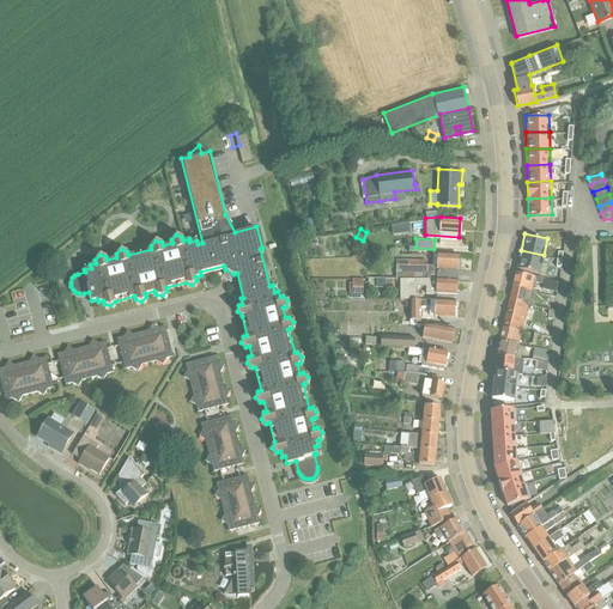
[(521,250),(516,267),(540,272),(544,255),(521,250)]
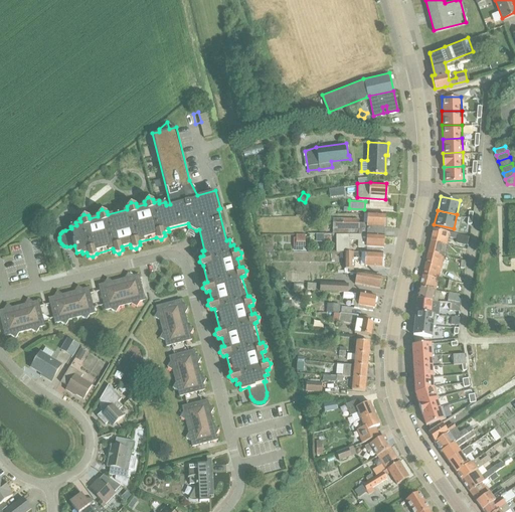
[(332,232),(336,232),(383,233),(384,212),(367,211),(360,211),(360,214),(363,214),(363,221),(359,221),(359,217),(332,217),(332,232)]
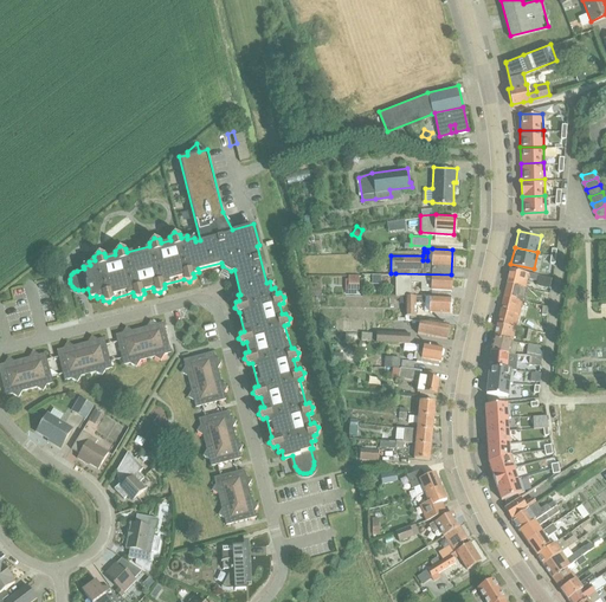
[(507,282),(524,285),(527,277),(536,278),(537,274),(530,272),(510,267),(507,282)]
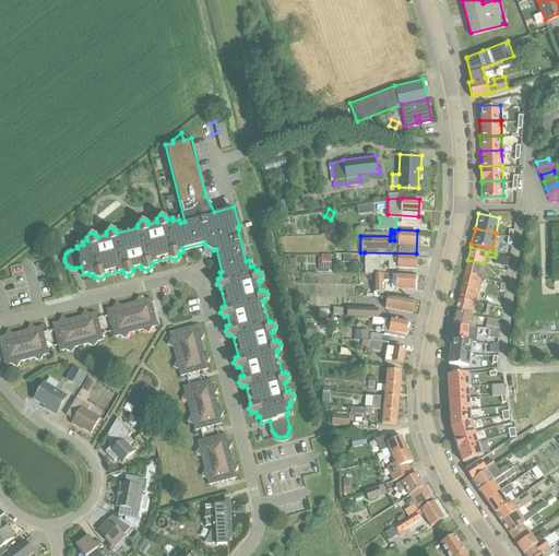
[(329,252),(320,252),(320,264),(329,264),(329,252)]
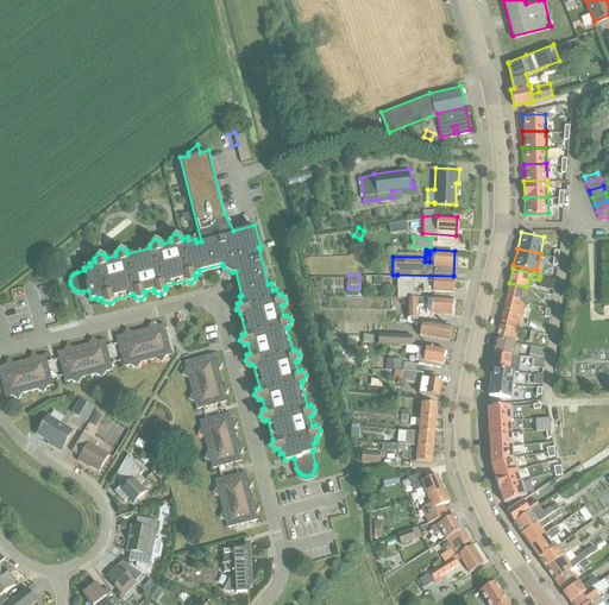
[(453,290),(453,276),(397,275),(397,295),(413,295),(412,282),(424,282),(424,289),(453,290)]
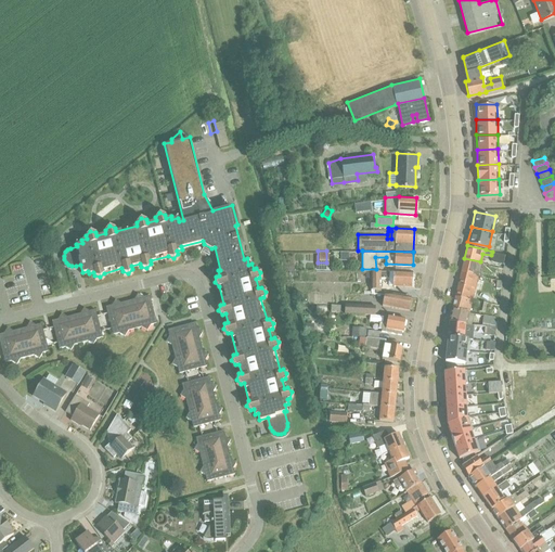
[(492,252),(491,255),(490,259),(503,261),(504,254),(492,252)]
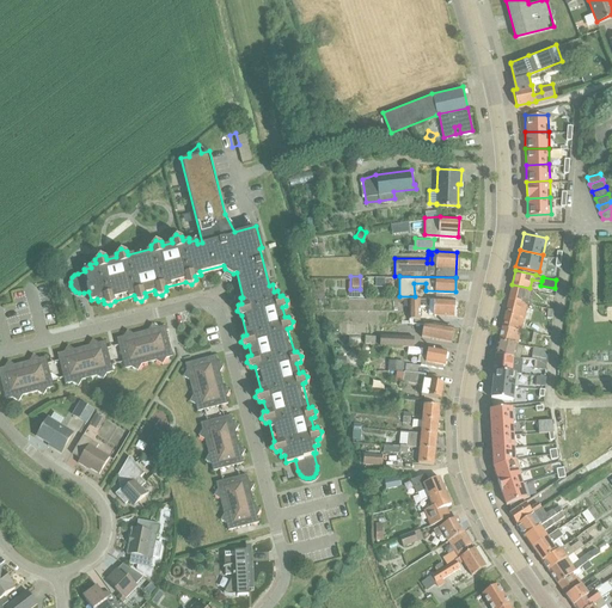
[(512,284),(508,298),(527,302),(532,304),(533,300),(531,300),(533,289),(530,288),(512,284)]
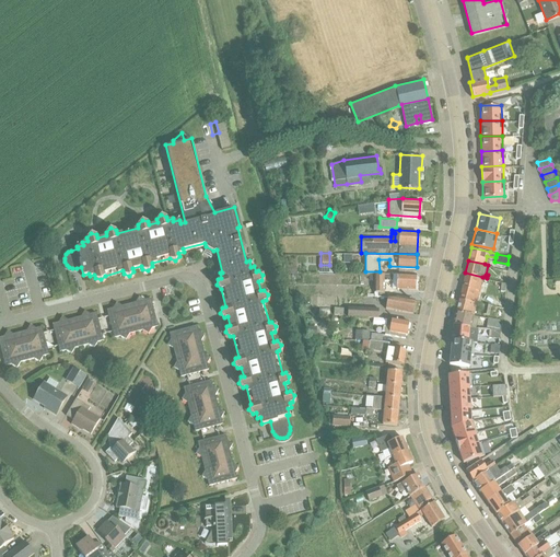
[(415,288),(416,274),(397,273),(374,273),(374,279),(374,290),(374,294),(378,294),(384,294),(384,288),(384,278),(396,279),(396,287),(415,288)]
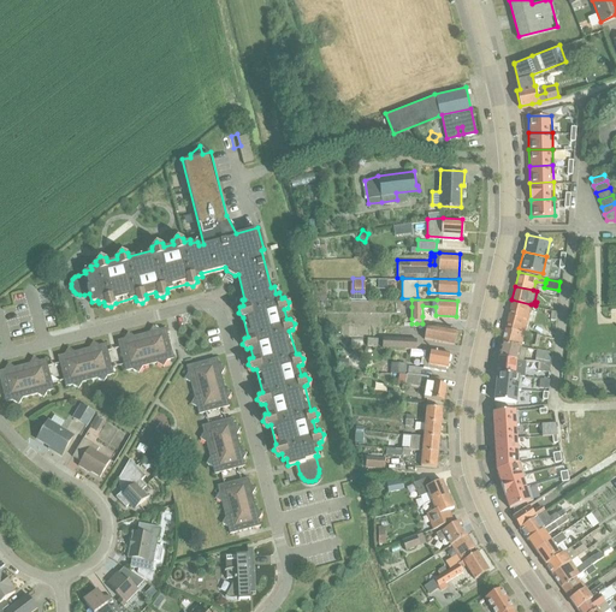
[(511,299),(509,313),(527,318),(531,304),(511,299)]
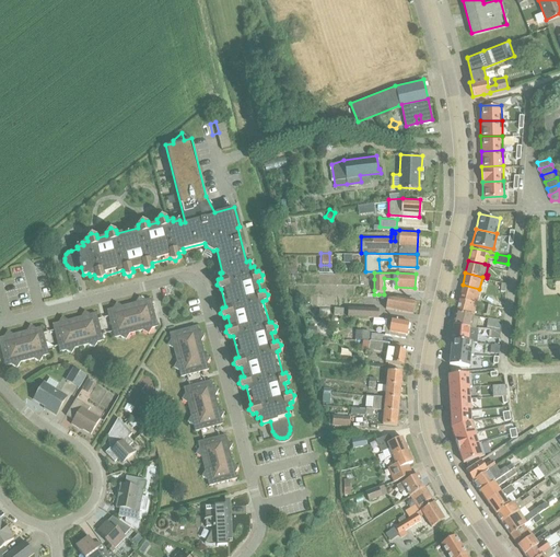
[(463,285),(459,298),(476,301),(479,289),(463,285)]
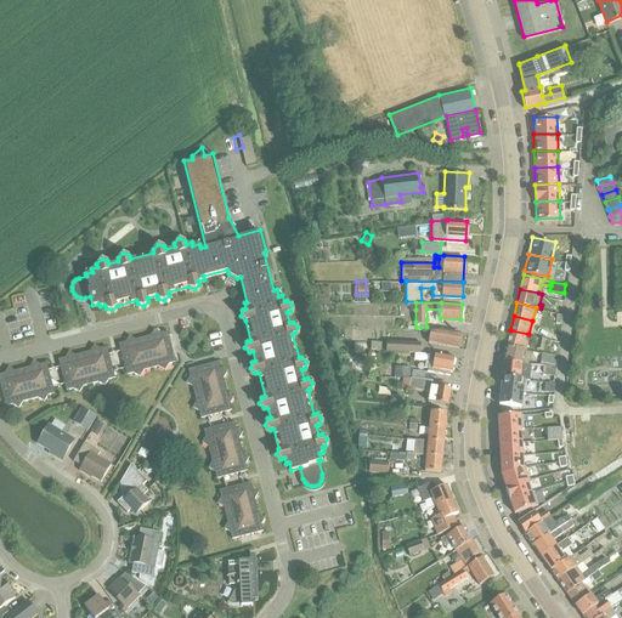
[(151,333),(136,336),(135,336),(129,333),(125,340),(118,341),(126,372),(134,370),(140,374),(143,368),(158,364),(164,368),(168,362),(175,359),(167,329),(160,330),(154,327),(151,333)]
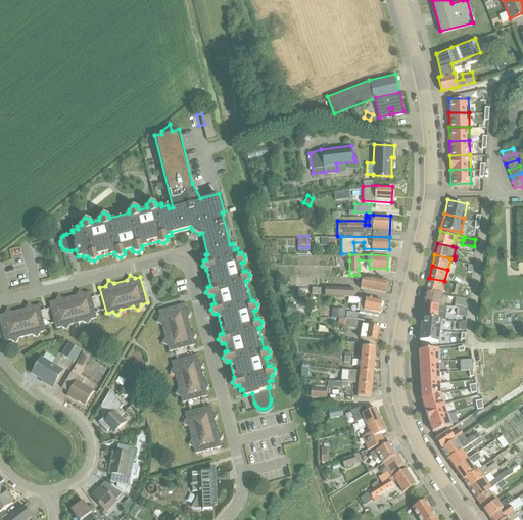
[(385,291),(387,278),(371,275),(371,276),(362,276),(360,286),(369,288),(368,288),(385,291)]
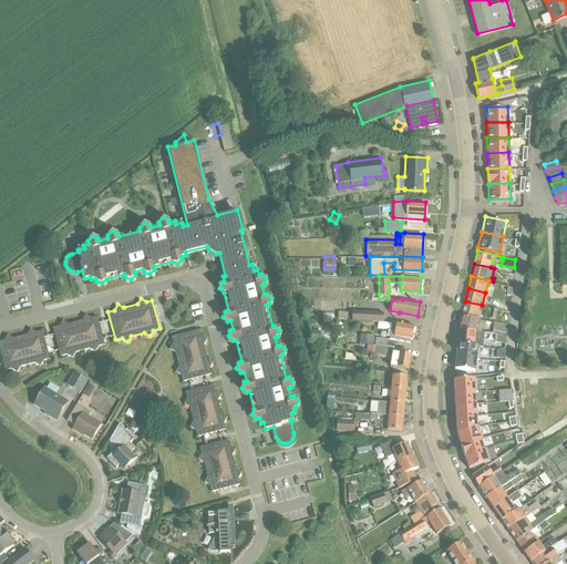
[(465,301),(462,315),(480,317),(482,308),(490,309),(488,316),(495,317),(496,307),(487,306),(482,305),(465,301)]
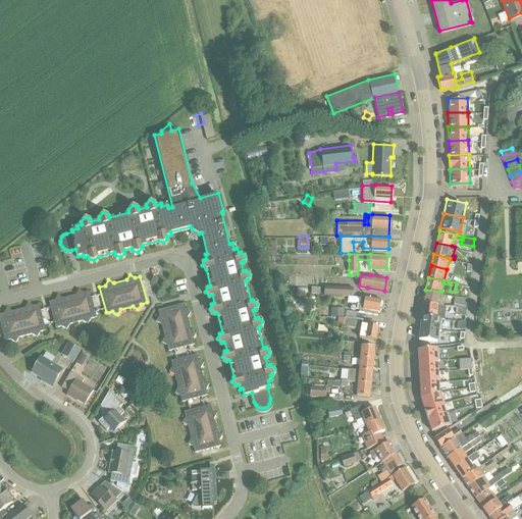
[(298,283),(297,292),(307,292),(307,283),(298,283)]
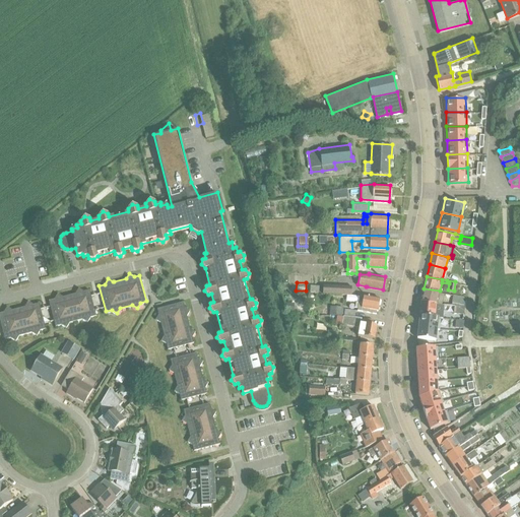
[(351,294),(351,284),(323,283),(322,292),(351,294)]
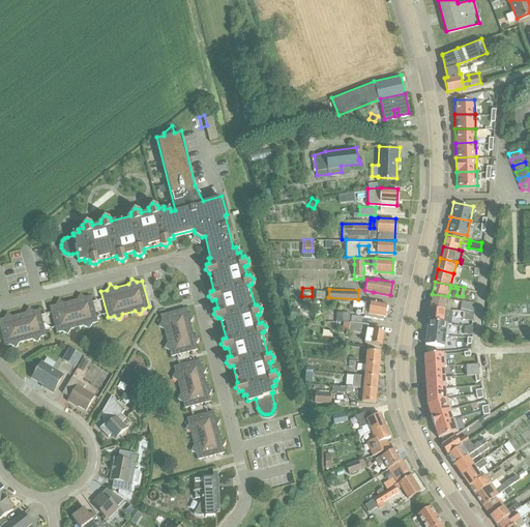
[(97,320),(91,294),(85,295),(80,292),(77,297),(63,300),(58,297),(55,303),(50,304),(56,330),(62,329),(67,332),(70,327),(83,324),(89,327),(92,321),(97,320)]
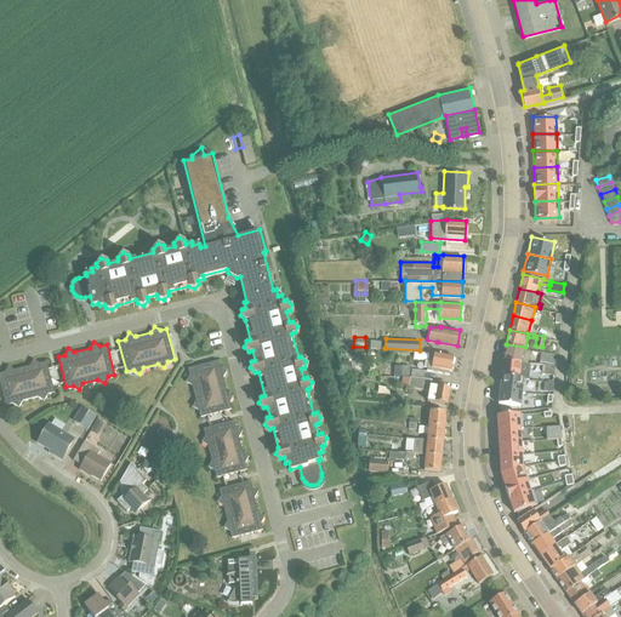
[(506,344),(502,359),(522,361),(525,347),(506,344)]
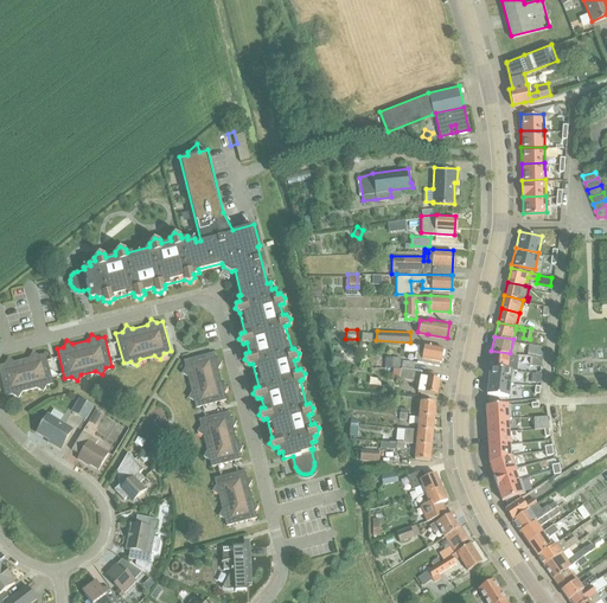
[(443,346),(427,344),(425,342),(425,345),(422,345),(421,350),(423,351),(423,352),(415,350),(414,357),(417,357),(416,360),(439,364),(440,360),(441,360),(442,354),(443,353),(445,350),(443,348),(443,346)]
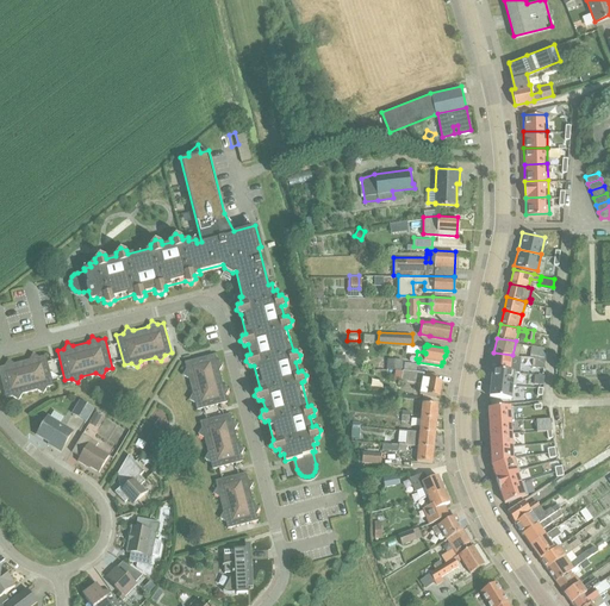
[(529,356),(533,356),(545,357),(546,347),(531,344),(529,356)]
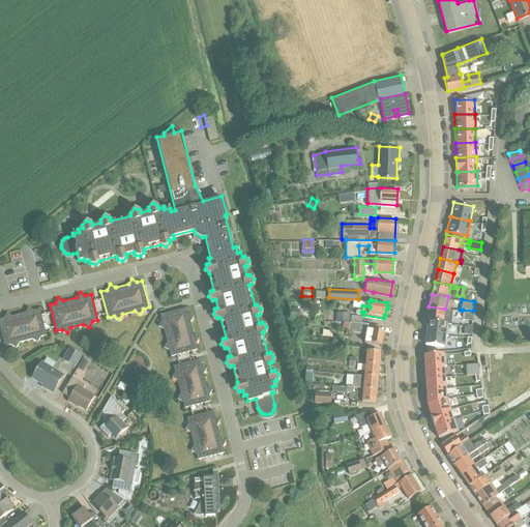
[(47,333),(39,308),(33,309),(28,305),(25,311),(12,314),(6,311),(3,317),(0,317),(0,326),(4,344),(10,343),(16,346),(19,341),(32,337),(37,340),(40,334),(47,333)]
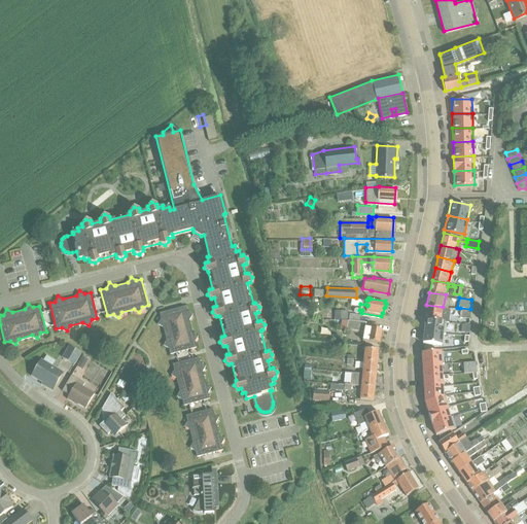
[(185,305),(159,311),(161,317),(157,322),(163,325),(166,338),(163,344),(168,347),(170,352),(196,346),(195,340),(198,335),(192,332),(188,318),(191,313),(186,310),(185,305)]
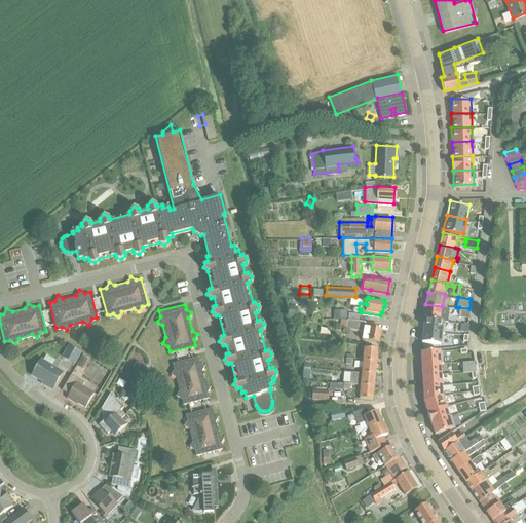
[(425,304),(424,316),(448,320),(449,306),(442,306),(425,304)]
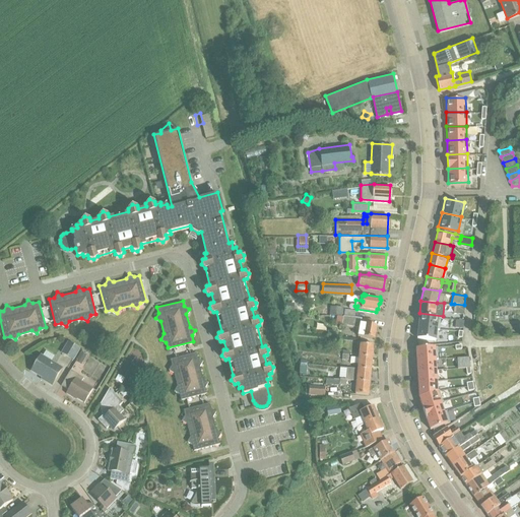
[(294,302),(285,302),(284,310),(293,311),(294,302)]
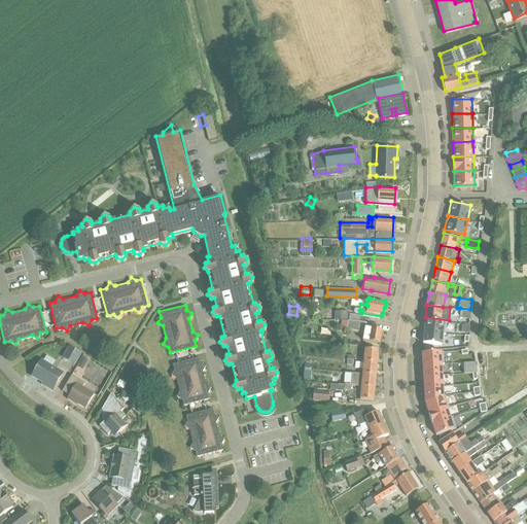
[(460,308),(459,315),(469,317),(470,309),(460,308)]
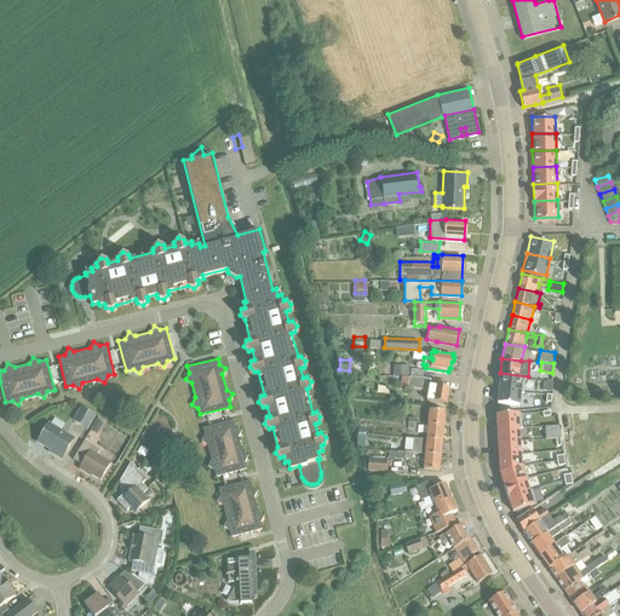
[(408,374),(408,366),(394,363),(394,373),(408,374)]
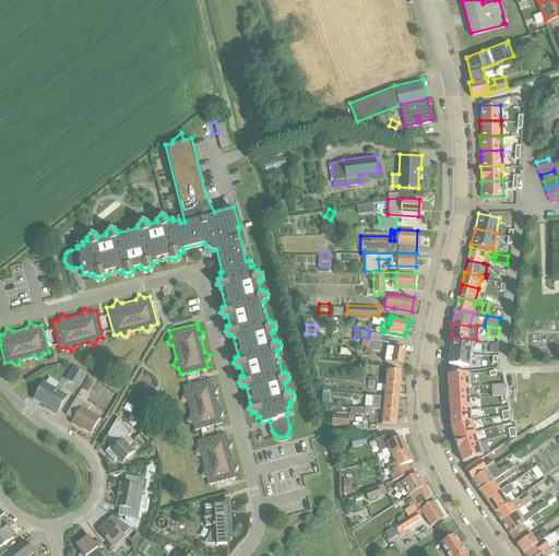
[(451,338),(450,350),(470,352),(470,353),(472,353),(474,341),(476,341),(476,340),(451,336),(451,338)]
